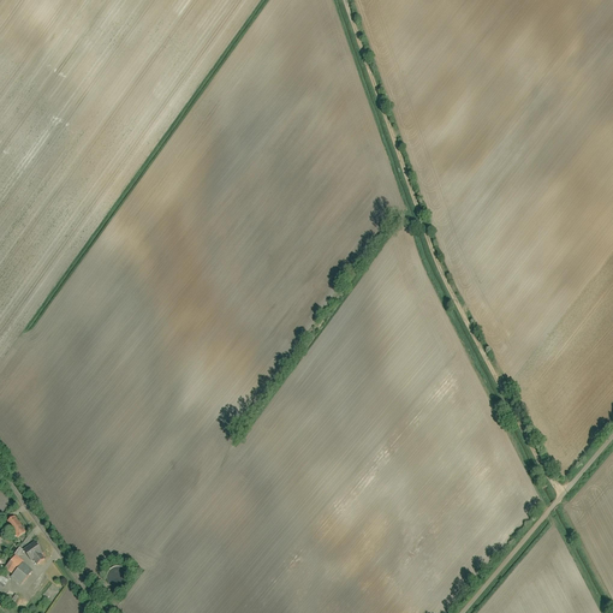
[(23,530),(12,516),(6,521),(17,535),(23,530)]
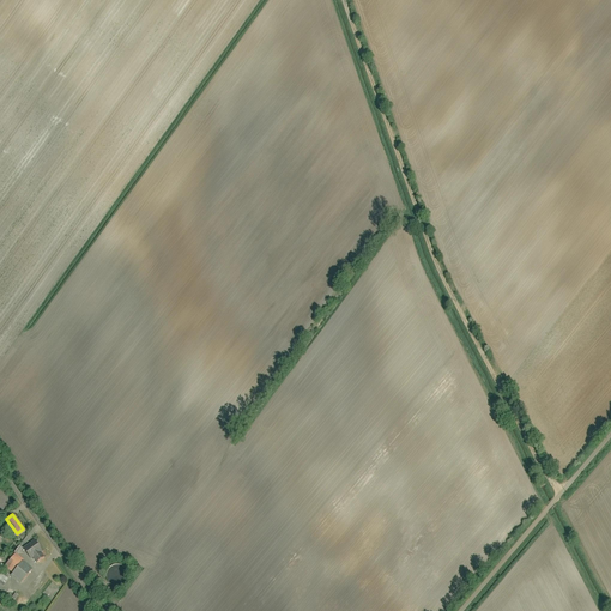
[(32,537),(20,545),(29,556),(31,555),(34,560),(42,554),(38,549),(41,548),(32,537)]
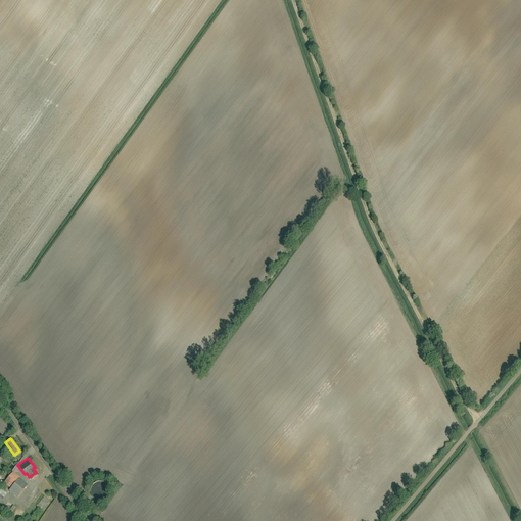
[(11,486),(20,476),(13,470),(4,480),(11,486)]
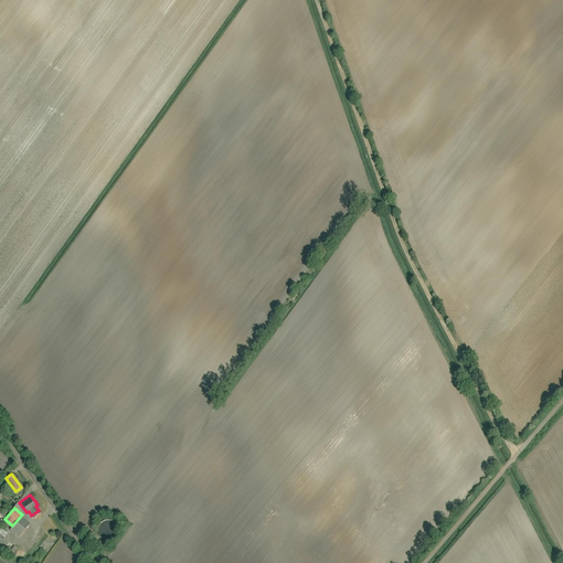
[(11,528),(19,535),(31,521),(22,514),(12,526),(11,528)]
